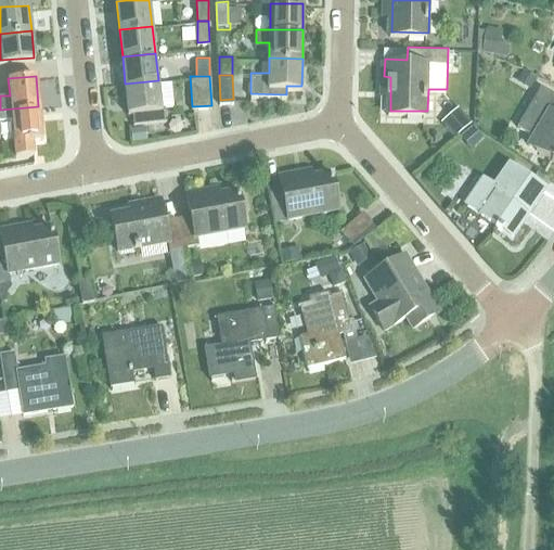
[(158,80),(125,84),(128,113),(132,112),(133,123),(167,119),(165,106),(160,106),(158,80)]
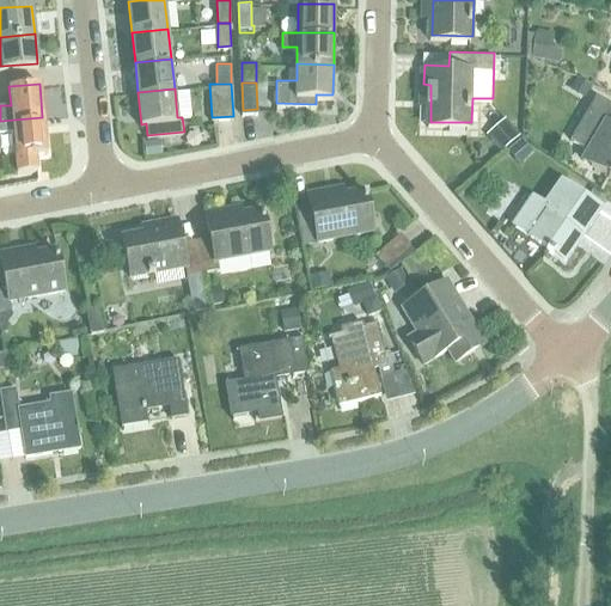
[(585,154),(610,169),(610,98),(597,91),(574,134),(590,145),(585,154)]
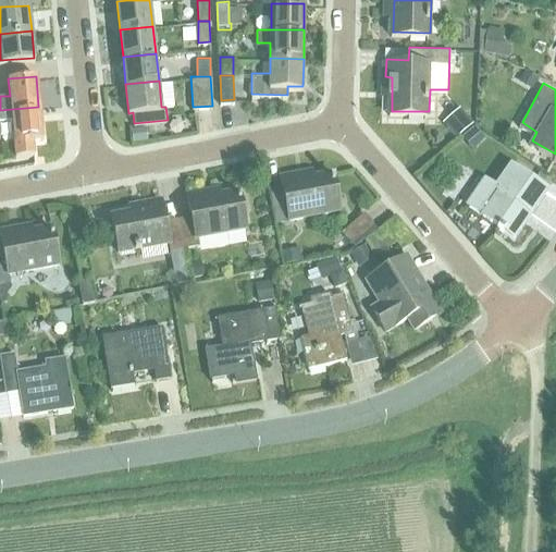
[(467,105),(454,113),(461,125),(474,115),(467,105)]
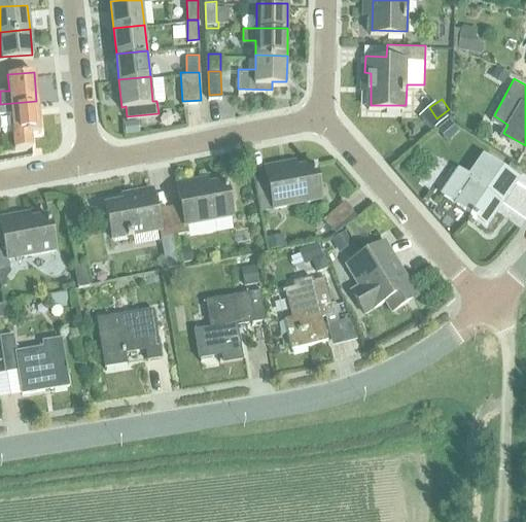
[(36,101),(0,104),(0,112),(11,112),(13,132),(10,133),(12,147),(30,145),(29,131),(39,130),(36,101)]
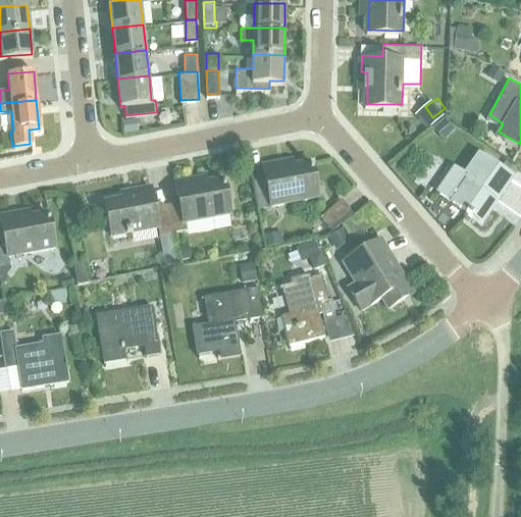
[(439,190),(455,200),(484,218),(513,175),(479,153),(466,173),(455,166),(439,190)]
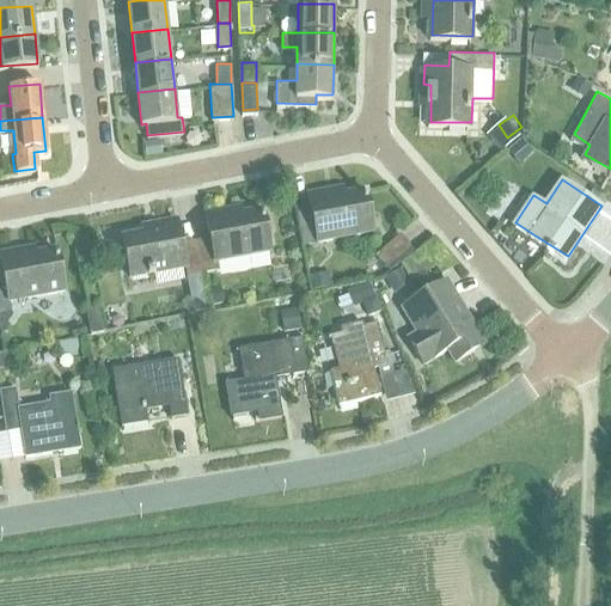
[(307,190),(317,237),(372,226),(364,187),(328,194),(327,187),(307,190)]
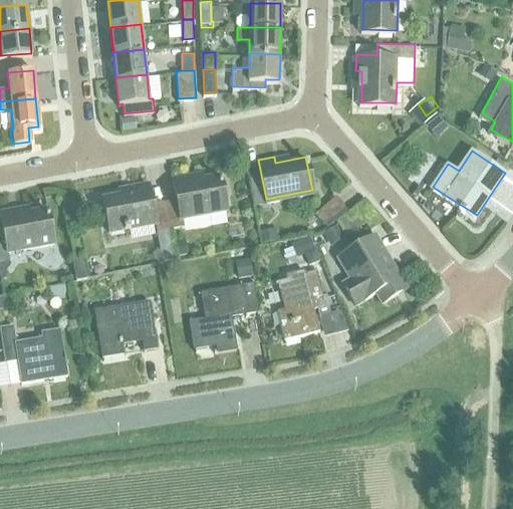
[(176,196),(164,199),(170,226),(183,223),(181,215),(226,207),(220,174),(189,180),(188,175),(172,177),(176,196)]
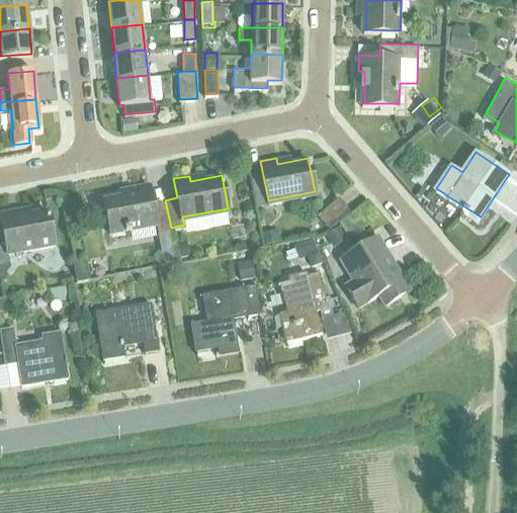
[(171,228),(165,200),(153,202),(149,183),(134,186),(135,192),(102,198),(108,231),(156,222),(157,230),(171,228)]
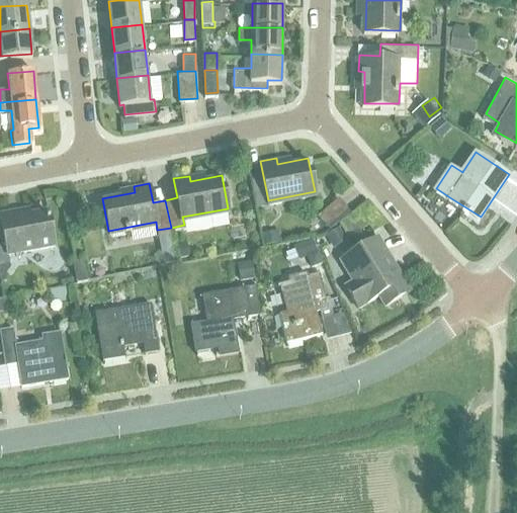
[(319,212),(326,223),(348,204),(340,195),(319,212)]
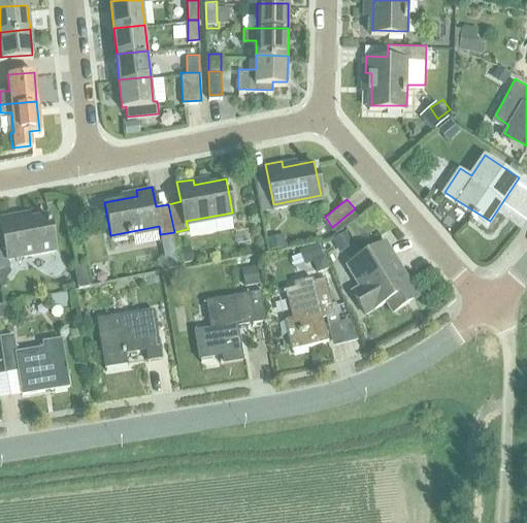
[(0,222),(2,235),(0,235),(0,265),(9,264),(8,260),(7,256),(54,248),(47,214),(15,219),(14,214),(0,216),(0,222)]
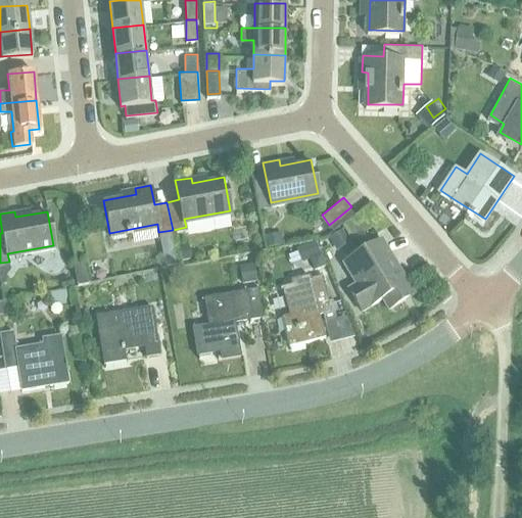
[(412,285),(395,257),(383,237),(349,257),(367,286),(356,292),(365,308),(385,295),(391,305),(408,295),(405,290),(412,285)]
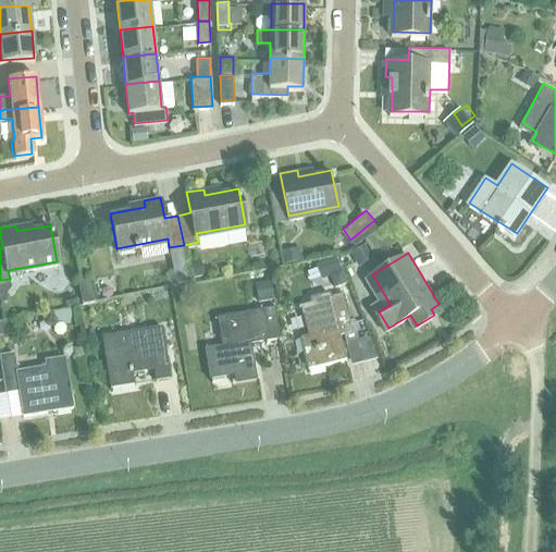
[(321,257),(308,262),(314,279),(328,273),(321,257)]
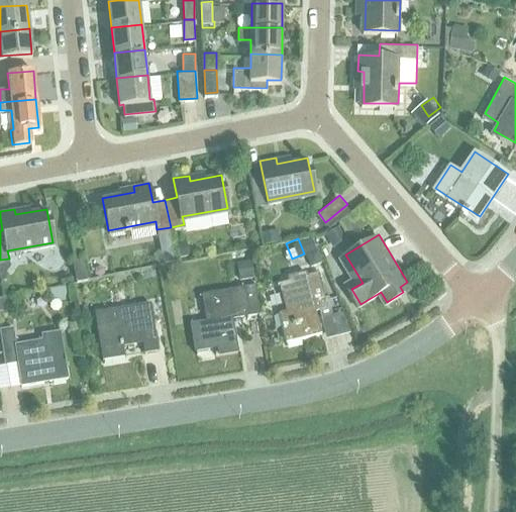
[(287,274),(288,279),(281,281),(288,308),(279,310),(286,340),(321,331),(315,308),(331,304),(328,294),(324,295),(319,273),(307,276),(305,269),(287,274)]
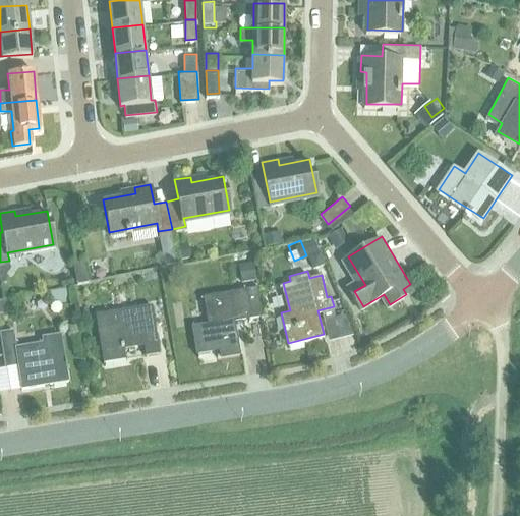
[(70,283),(55,283),(55,296),(70,296),(70,283)]
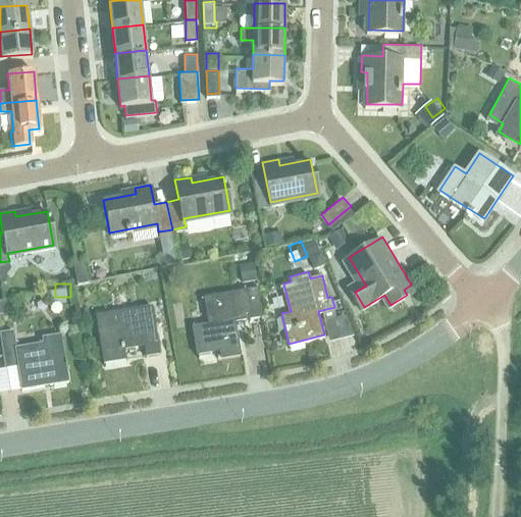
[(237,319),(263,315),(257,283),(209,293),(214,323),(195,326),(200,353),(222,350),(222,353),(243,349),(237,319)]
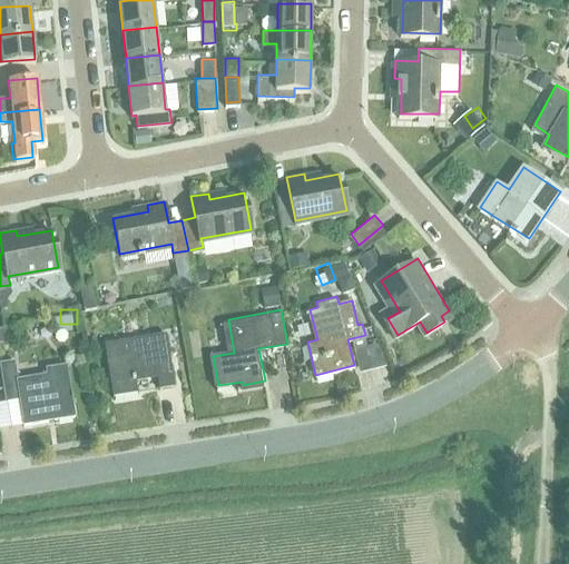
[(162,385),(176,383),(167,330),(106,339),(114,393),(139,388),(137,373),(158,369),(162,385)]
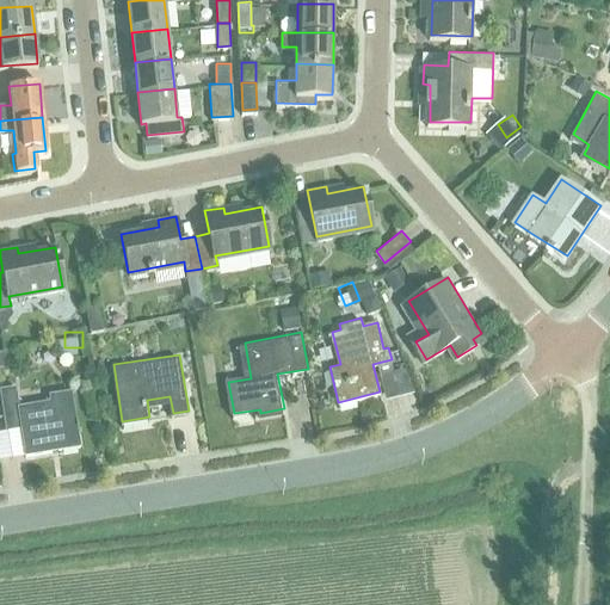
[(23,425),(28,451),(81,442),(72,388),(51,391),(53,399),(20,403),(17,382),(0,386),(8,427),(23,425)]
